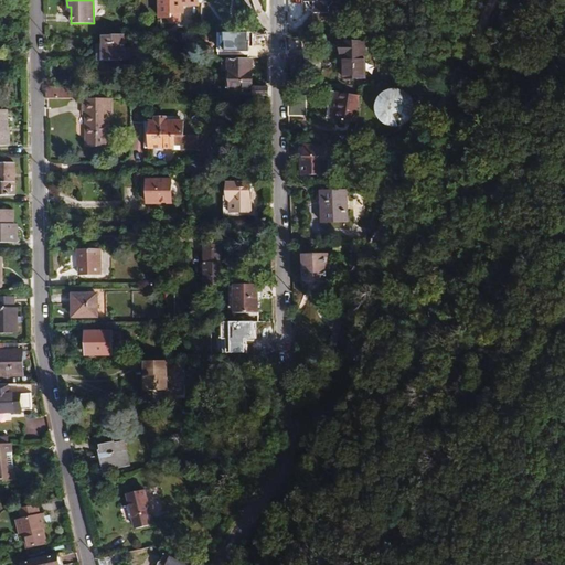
[(196,4),(196,0),(157,0),(158,19),(168,19),(168,22),(179,23),(180,4),(196,4)]
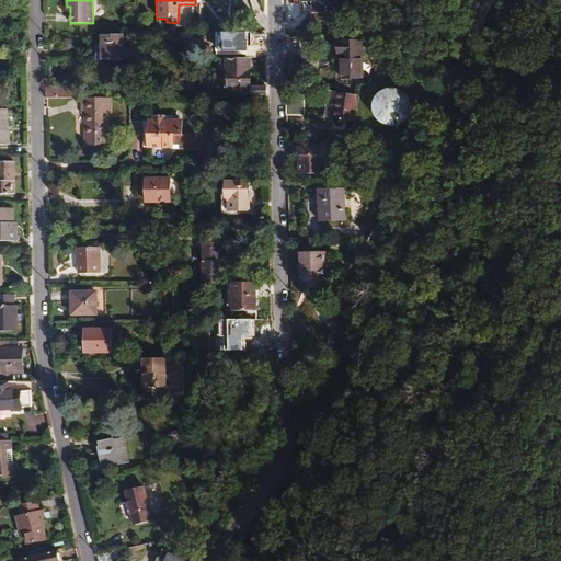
[(335,3),(334,0),(302,0),(302,4),(304,4),(312,3),(312,13),(312,14),(325,14),(325,3),(335,3)]
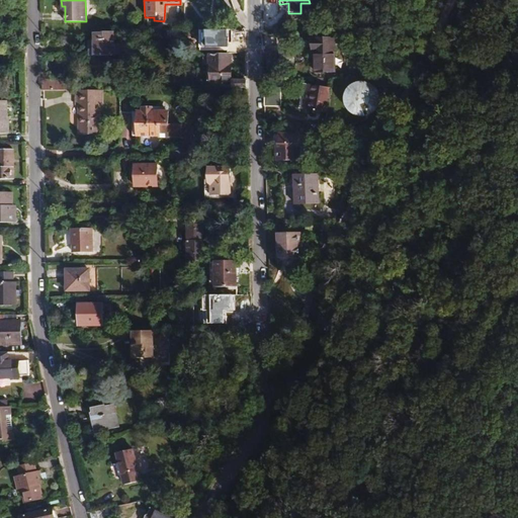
[(288,12),(288,3),(280,4),(280,5),(280,7),(281,8),(282,10),(284,11),(286,12),(288,12)]
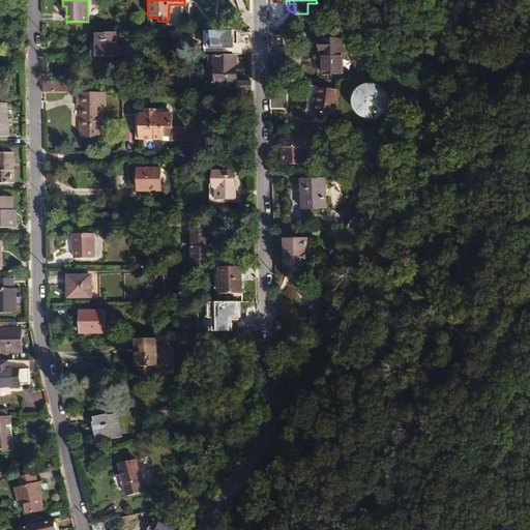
[(116,57),(116,33),(95,33),(95,42),(96,57),(116,57)]
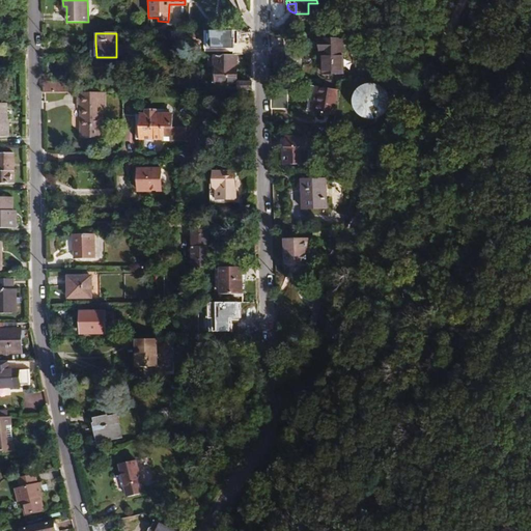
[(323,53),(323,74),(343,74),(343,38),(320,39),(320,53),(323,53)]
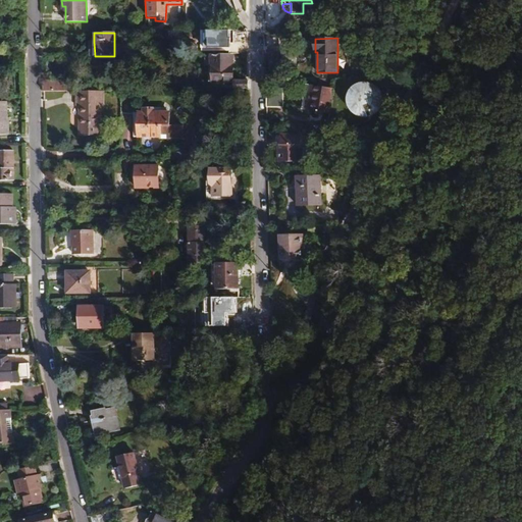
[(232,83),(231,54),(210,54),(211,83),(232,83)]
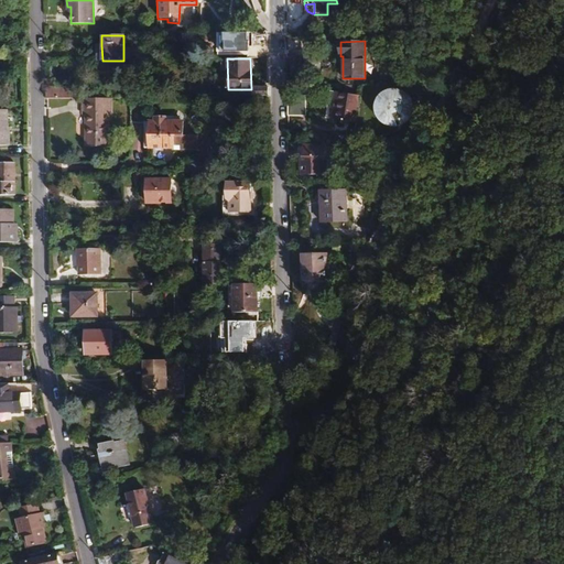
[(127,67),(127,91),(139,91),(139,67),(127,67)]
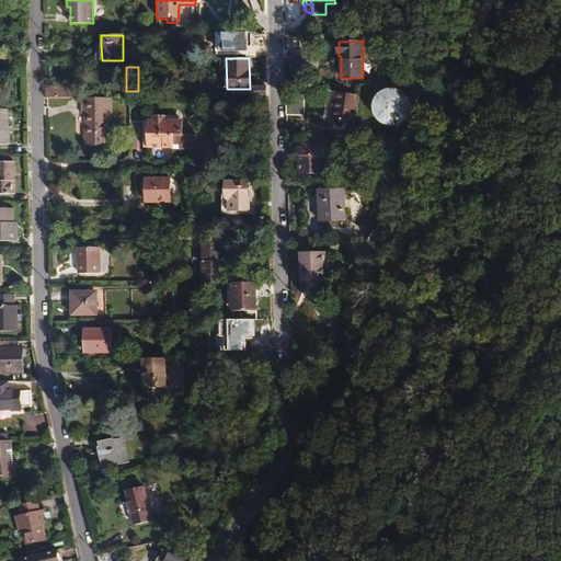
[(75,98),(73,87),(46,88),(47,99),(75,98)]
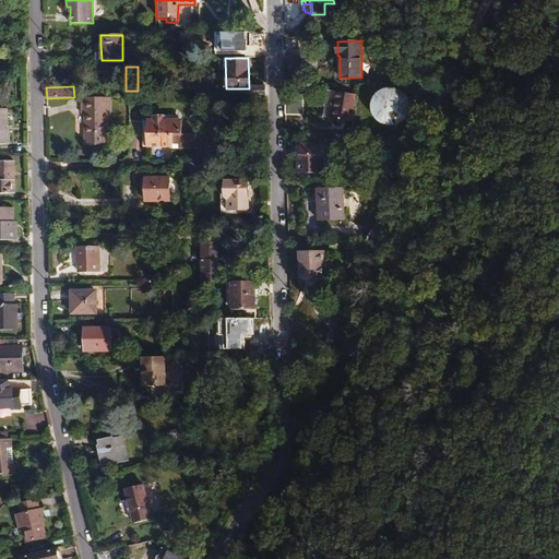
[(411,107),(411,105),(409,103),(409,100),(408,98),(407,96),(405,94),(404,93),(402,91),(400,90),(397,88),(395,88),(393,88),(390,88),(388,88),(385,88),(383,90),(381,91),(379,93),(378,94),(376,96),(375,98),(373,100),(373,103),(372,105),(372,107),(372,109),(373,111),(373,114),(375,116),(376,118),(378,120),(379,121),(381,123),(383,125),(385,125),(388,126),(390,126),(393,126),(395,126),(397,125),(400,125),(402,123),(404,121),(405,120),(407,118),(408,116),(409,114),(409,111),(411,109),(411,107)]
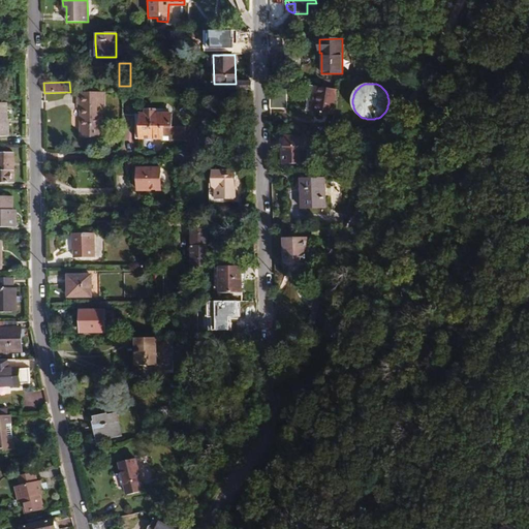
[(285,109),(285,90),(275,90),(275,87),(270,87),(271,96),(271,109),(285,109)]
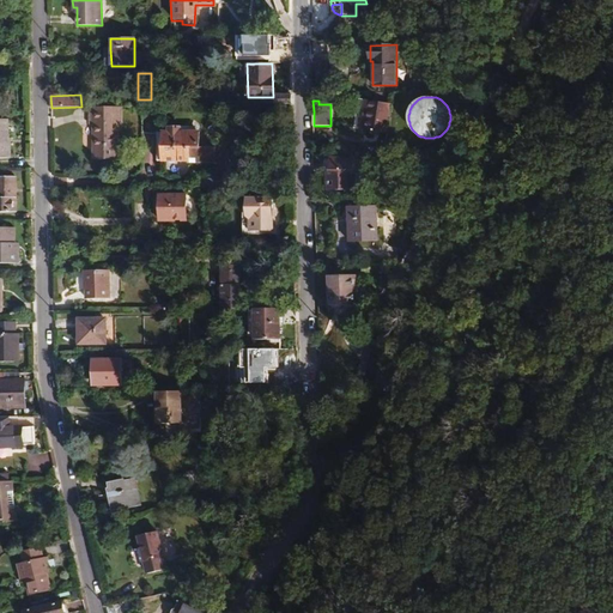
[(363,129),(366,110),(369,110),(370,102),(360,101),(356,128),(363,129)]
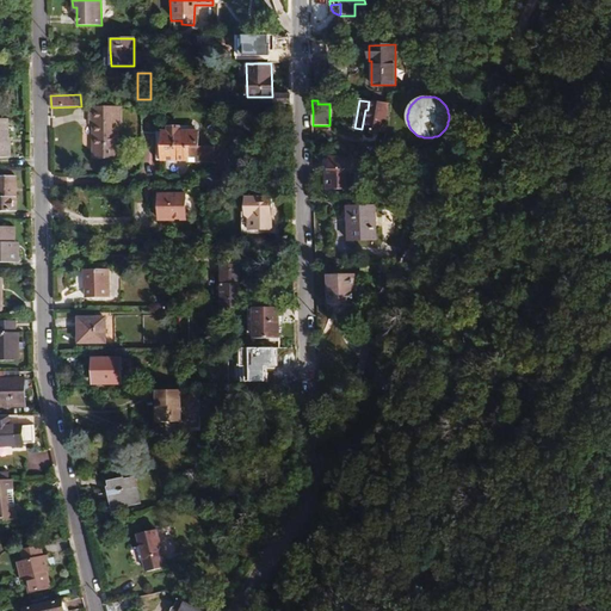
[(386,134),(390,105),(369,102),(368,110),(365,110),(362,129),(386,134)]
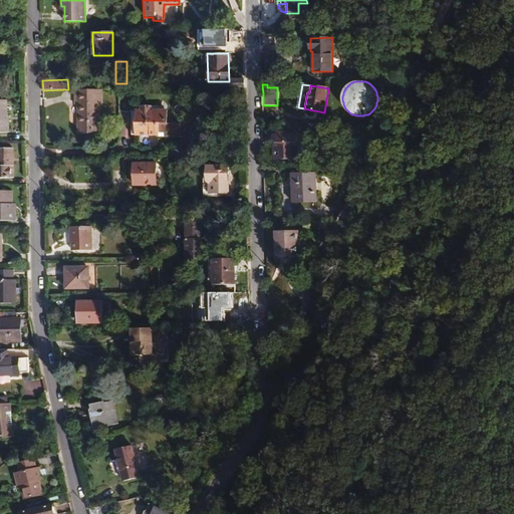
[(98,134),(99,104),(101,104),(101,89),(75,89),(75,104),(77,104),(78,134),(98,134)]
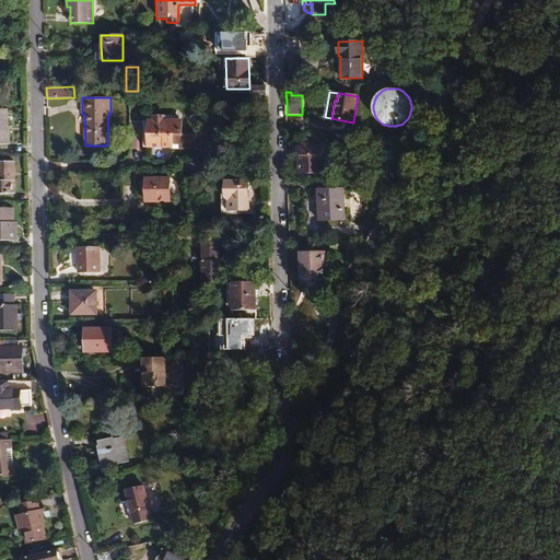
[(182,136),(182,120),(164,120),(164,117),(153,117),(153,121),(148,121),(148,148),(195,148),(195,136),(182,136)]
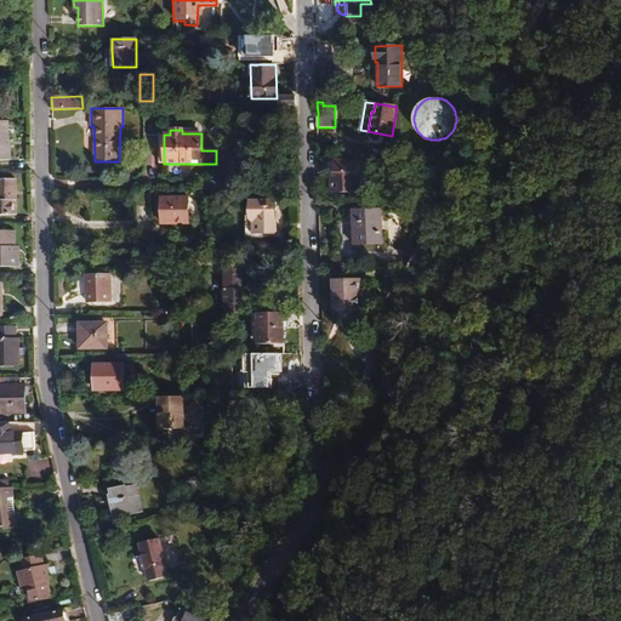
[(359,193),(358,160),(334,160),(335,193),(359,193)]
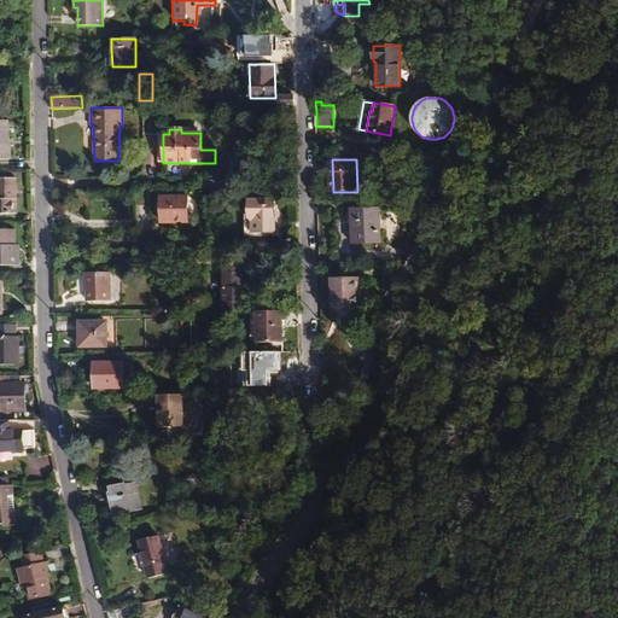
[(0,215),(17,215),(17,179),(0,179),(0,215)]
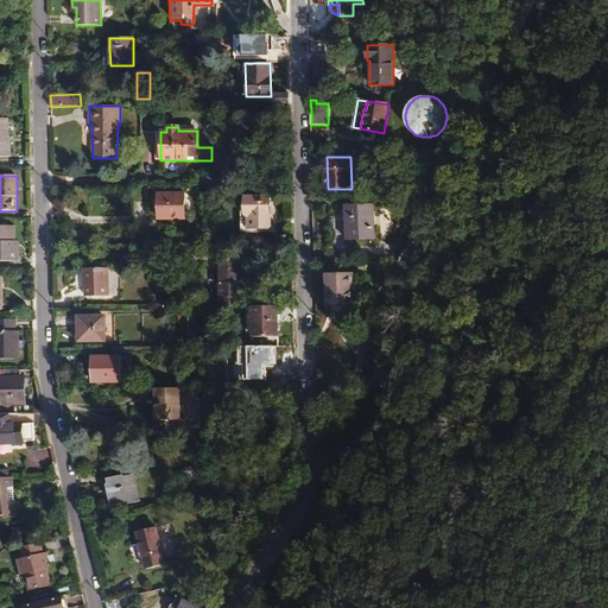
[(223,187),(223,177),(200,177),(200,187),(223,187)]
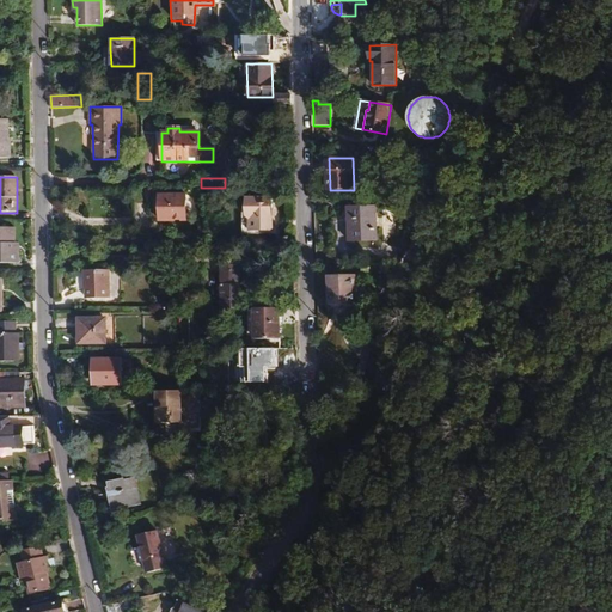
[(185,195),(159,195),(160,221),(185,221),(185,195)]
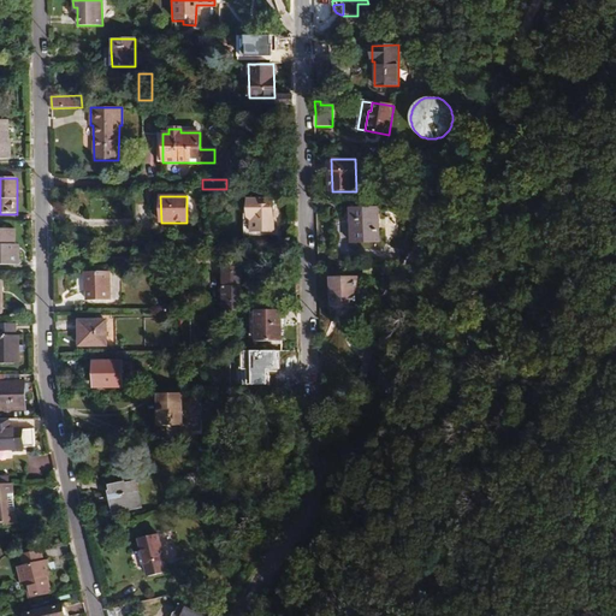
[(248,199),(248,232),(273,234),(273,199),(248,199)]
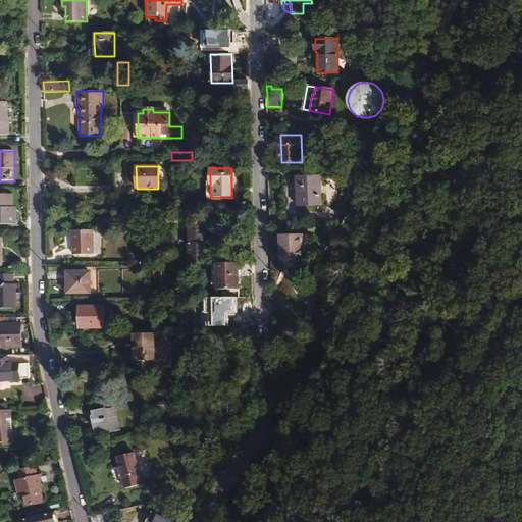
[(320,205),(319,177),(297,177),(298,188),(301,188),(302,205),(320,205)]
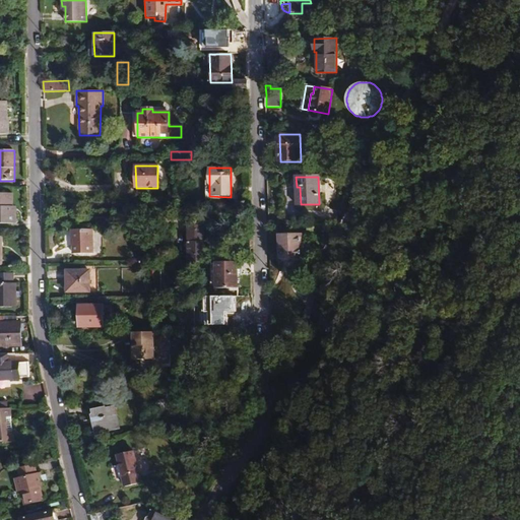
[(0,223),(16,224),(16,214),(13,214),(12,207),(13,194),(0,194),(0,223)]
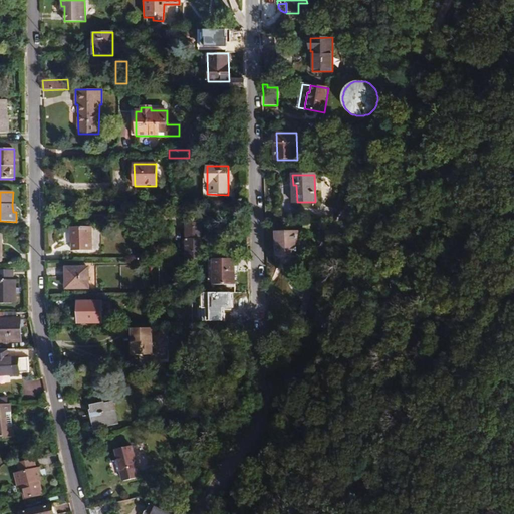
[(202,259),(202,239),(200,240),(200,224),(185,224),(186,260),(202,259)]
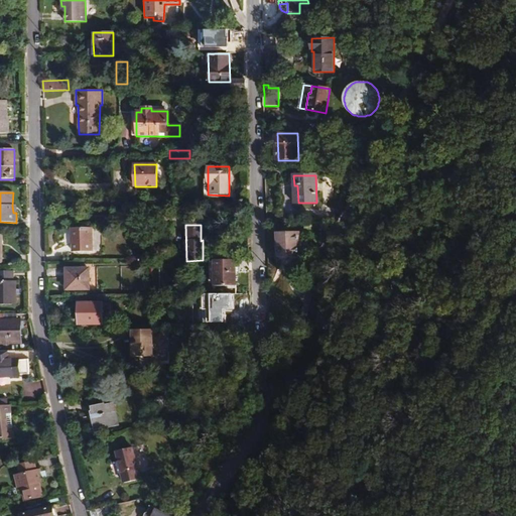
[(92,252),(92,228),(71,229),(71,240),(73,240),(73,244),(73,252),(92,252)]
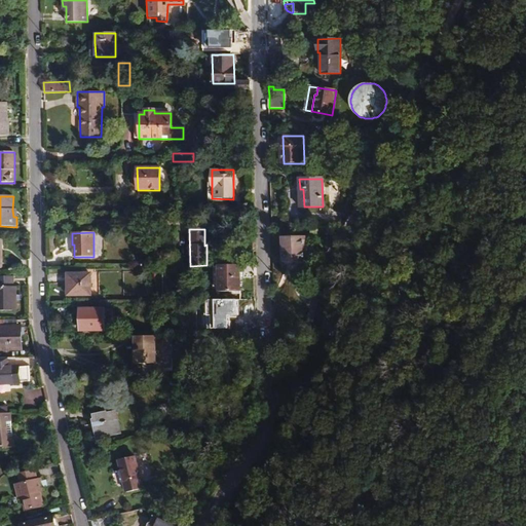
[(283,237),(283,263),(305,263),(305,237),(283,237)]
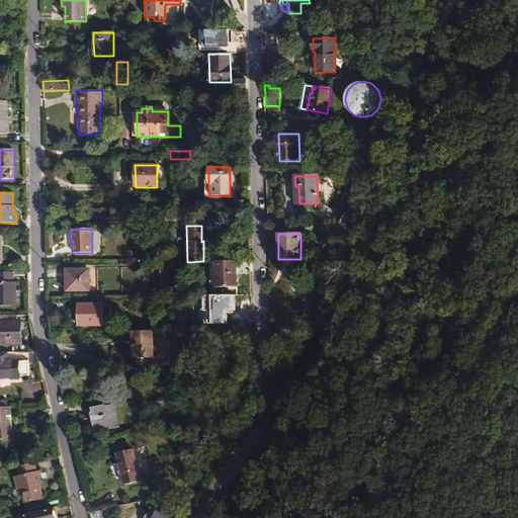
[(236,275),(236,269),(240,269),(240,261),(216,261),(216,286),(236,286),(236,275)]
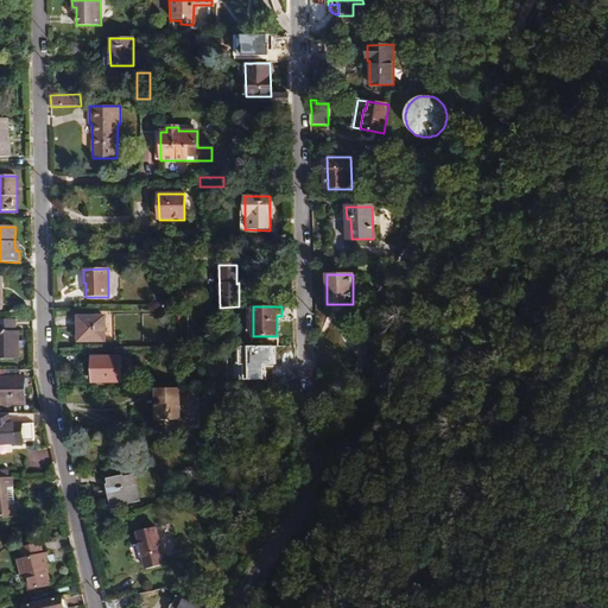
[(105,316),(77,317),(77,342),(105,342),(105,316)]
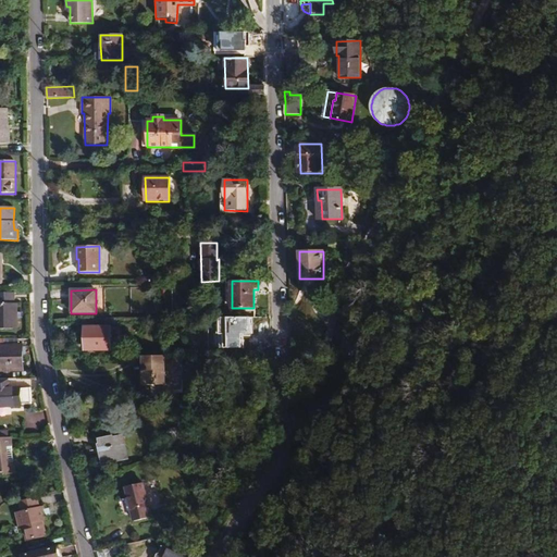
[(16,305),(0,304),(0,329),(17,330),(16,305)]
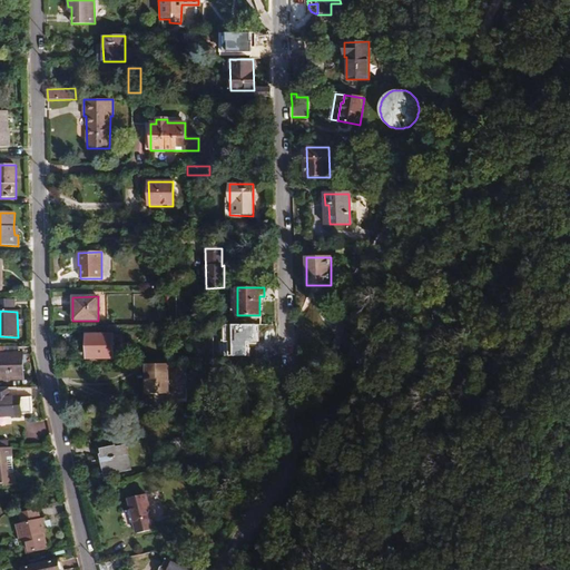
[(112,335),(87,335),(86,359),(112,359),(112,335)]
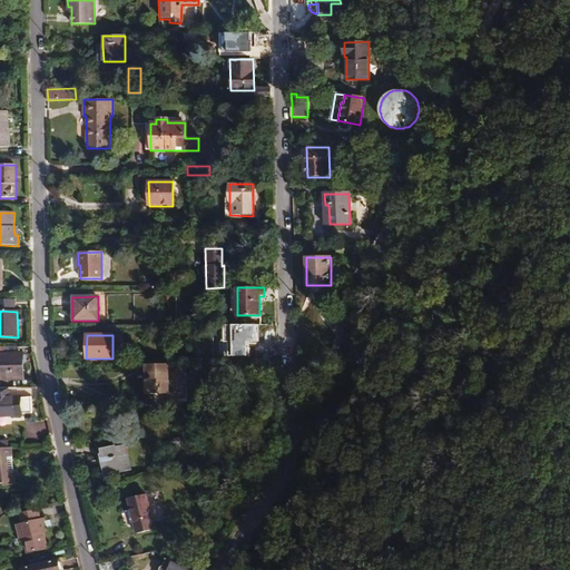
[(0,379),(23,379),(23,355),(19,355),(0,354),(0,379)]
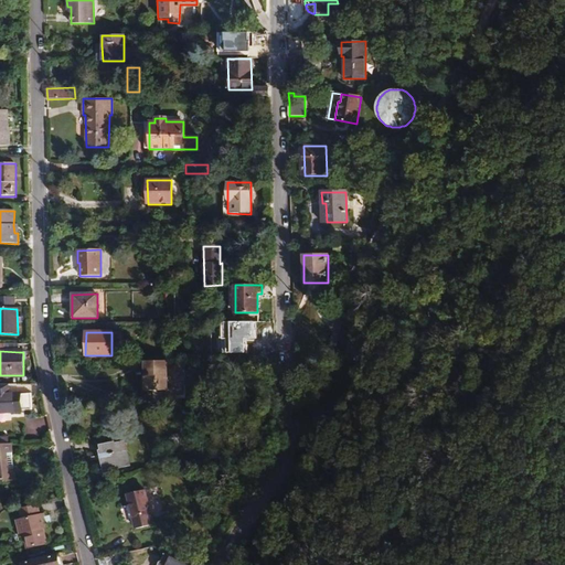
[(167,391),(166,361),(145,362),(146,391),(167,391)]
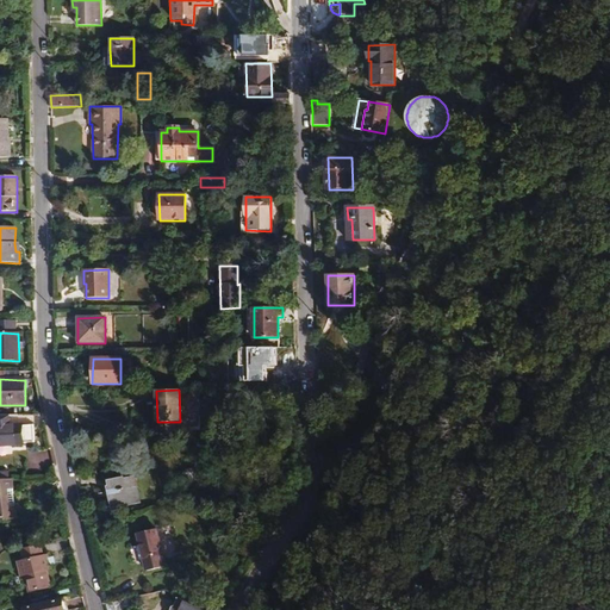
[(36,443),(33,425),(24,427),(24,424),(12,425),(11,419),(2,419),(2,422),(0,421),(0,447),(25,446),(25,443),(36,443)]
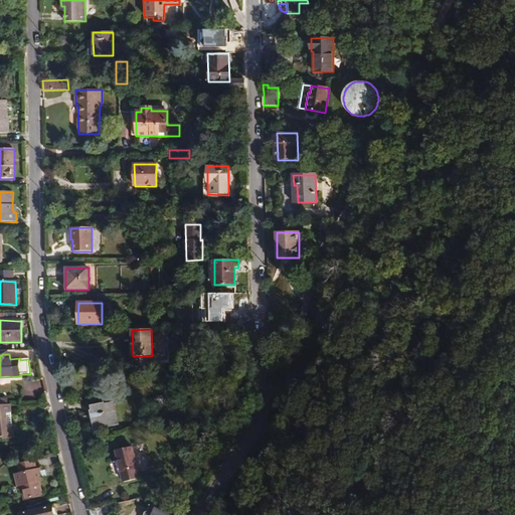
[(114,366),(114,357),(98,357),(98,366),(114,366)]
